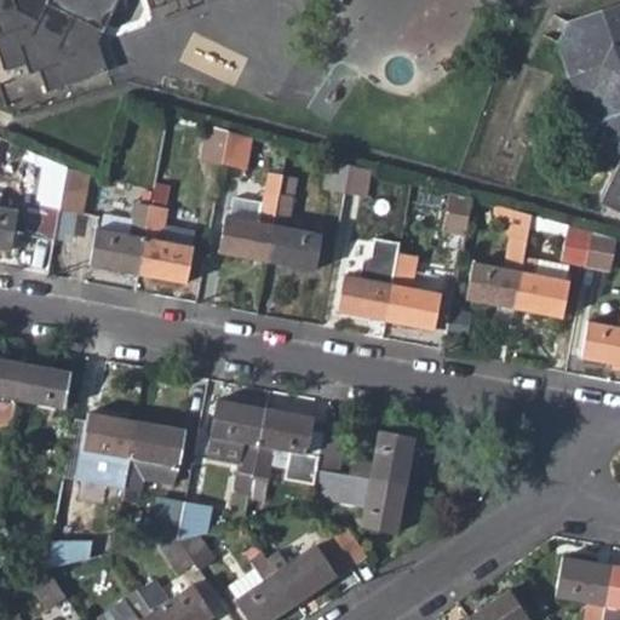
[(30,64),(38,84),(98,65),(90,34),(105,0),(0,0),(0,62),(15,57),(18,67),(30,64)]
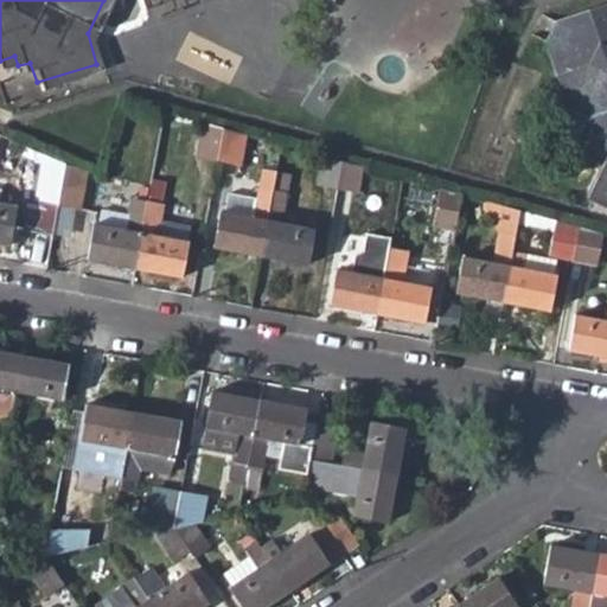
[(576,141),(606,154),(606,158),(589,195),(606,203),(606,1),(555,21),(547,40),(572,106),(560,134),(576,141)]
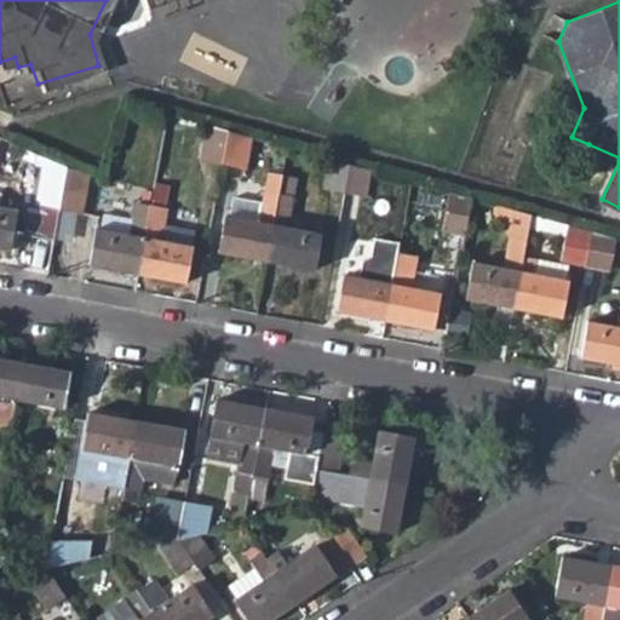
[(199,158),(220,162),(227,130),(205,124),(199,158)]
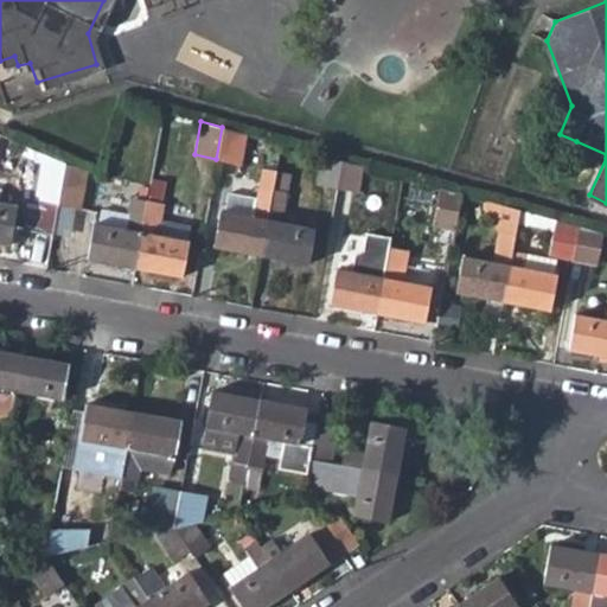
[(244,155),(276,163),(281,144),(222,127),(216,159),(241,164),(244,155)]
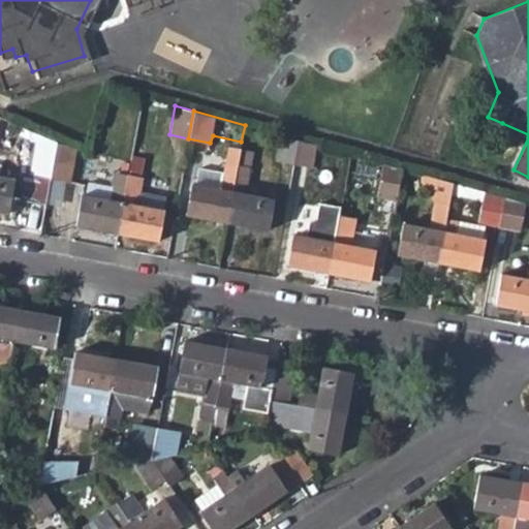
[(26,164),(31,165),(37,131),(32,129),(26,164)]
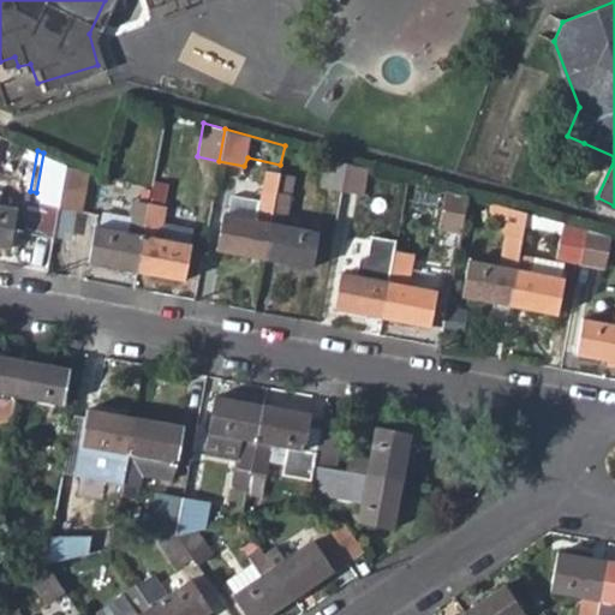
[(25,232),(52,238),(53,233),(58,207),(66,163),(43,153),(36,192),(34,202),(30,202),(25,232)]
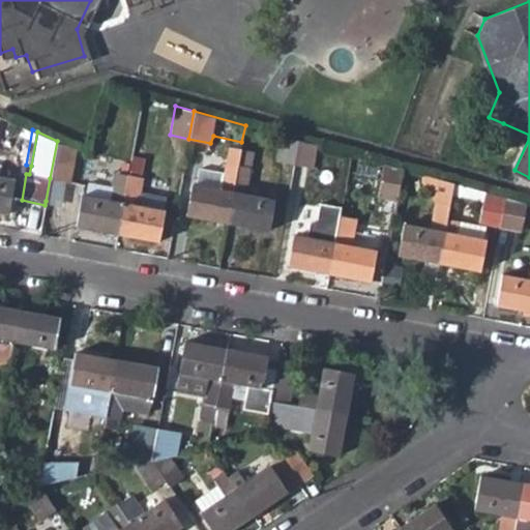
[(275,160),(294,164),(299,140),(281,135),(275,160)]
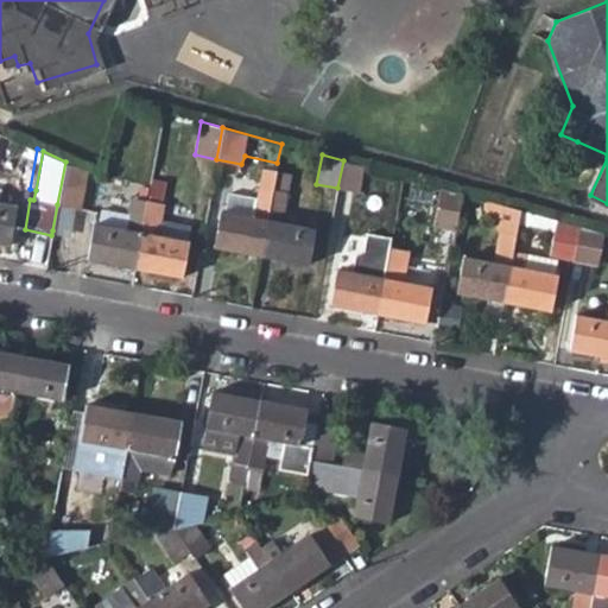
[(356,192),(361,166),(343,160),(337,188),(356,192)]
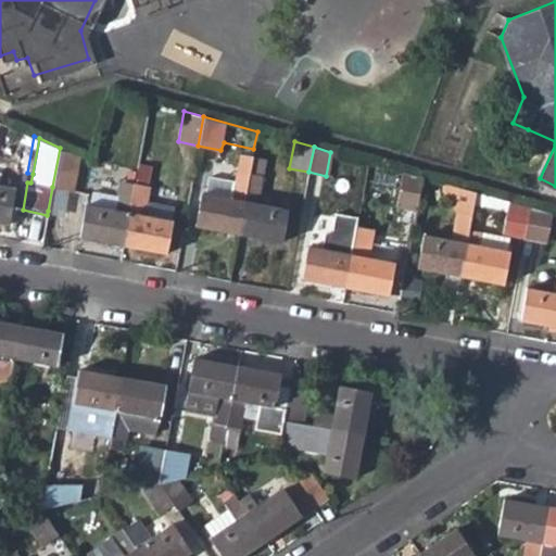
[(72,190),(80,155),(60,148),(52,187),(68,189),(72,190)]
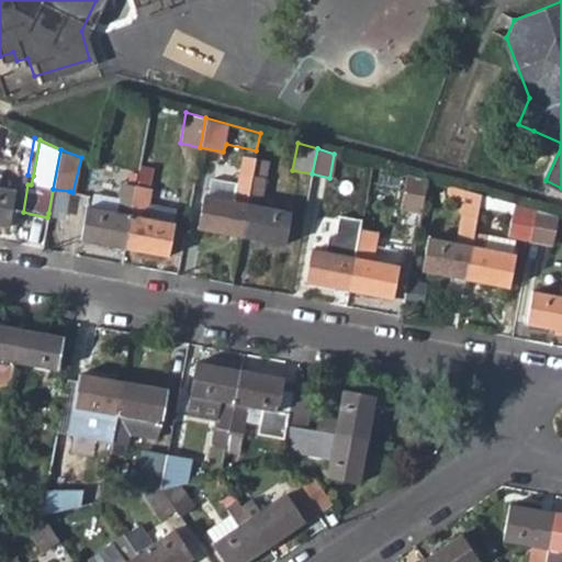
[(197,226),(242,234),(255,159),(243,157),(238,182),(234,199),(206,194),(204,194),(197,226)]
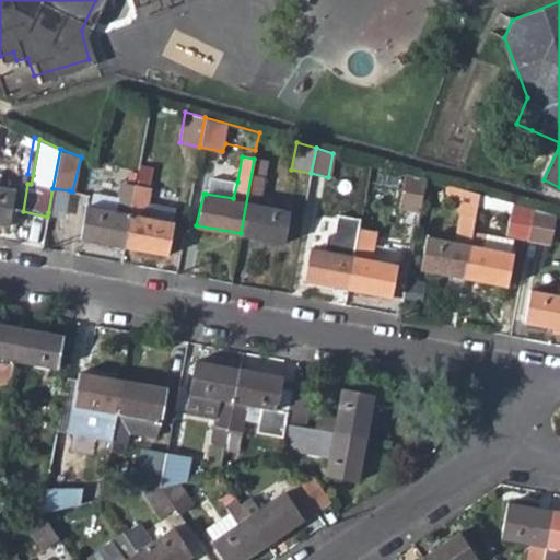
[(266,161),(254,159),(241,233),(283,241),(289,210),(258,203),(266,161)]
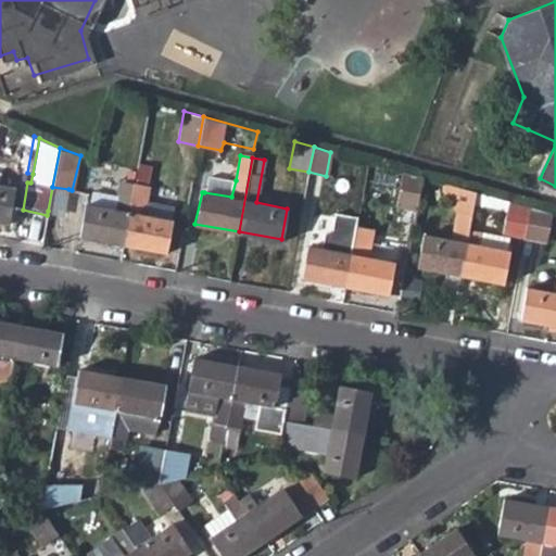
[(396,206),(416,210),(422,177),(403,173),(396,206)]
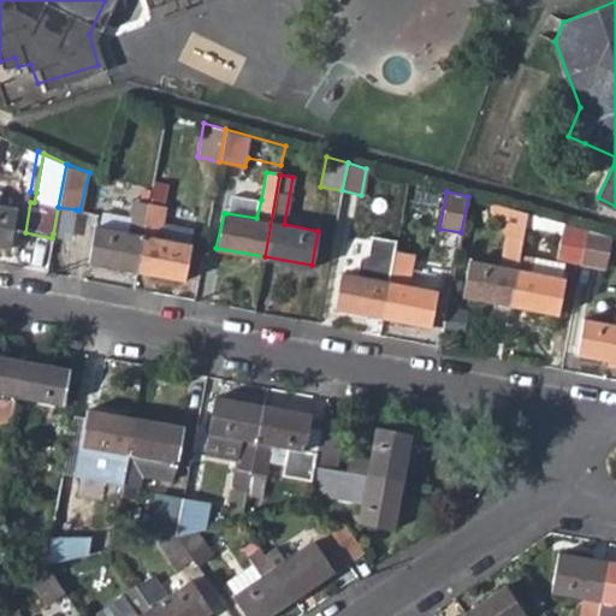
[(226,213),(256,218),(261,200),(230,194),(226,213)]
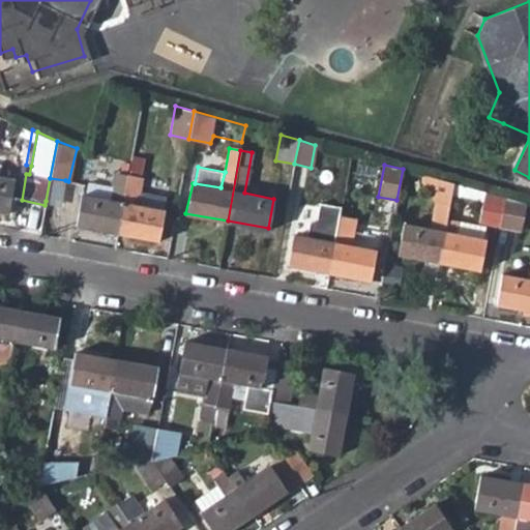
[(76,224),(119,232),(129,175),(113,172),(108,198),(83,195),(76,224)]
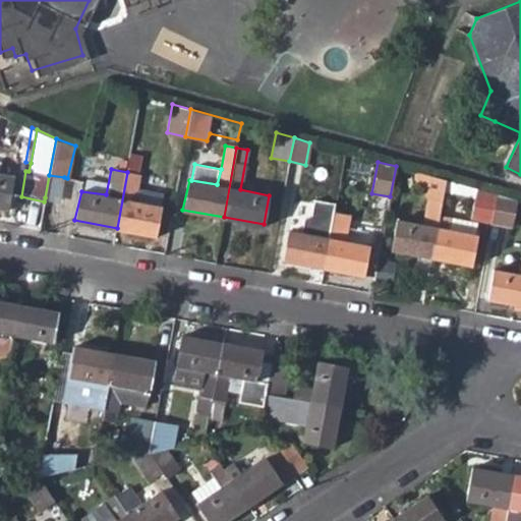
[(14,174),(0,171),(0,207),(8,209),(14,174)]
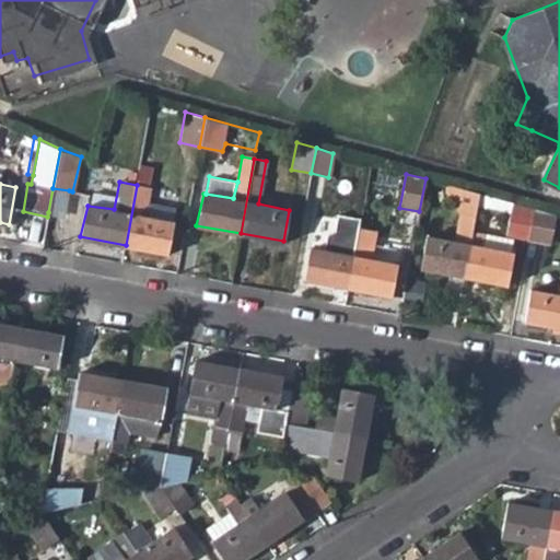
[(150,187),(137,185),(126,245),(166,254),(173,221),(146,216),(150,187)]
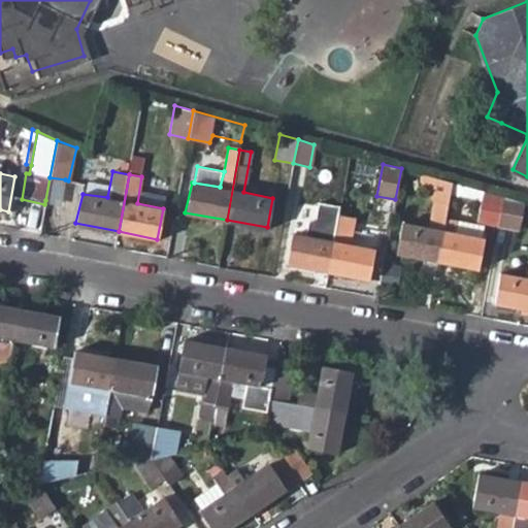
[(397,252),(436,260),(444,215),(451,183),(422,174),(421,180),(433,201),(428,226),(402,222),(397,252)]
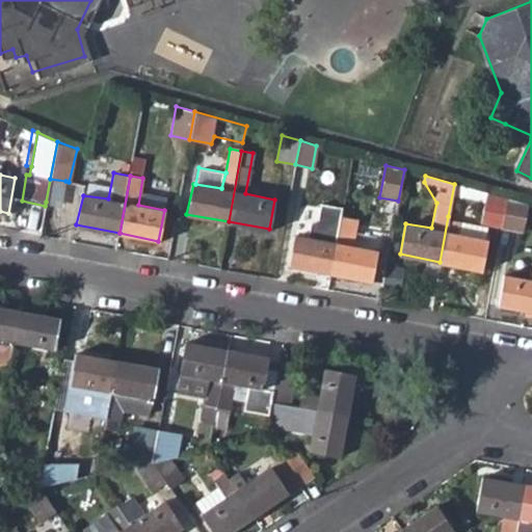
[(46,202),(61,204),(65,181),(50,179),(46,202)]
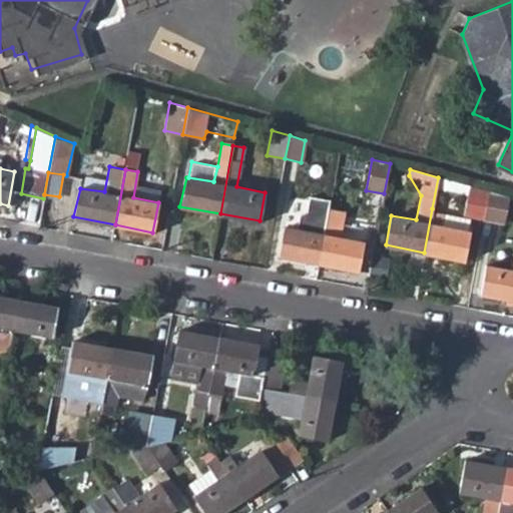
[(465,215),(484,218),(489,191),(470,185),(465,215)]
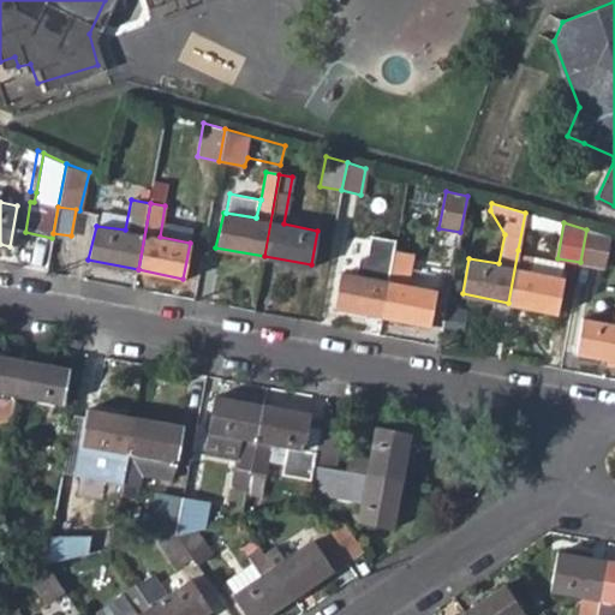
[(604,267),(610,237),(586,230),(580,262),(604,267)]
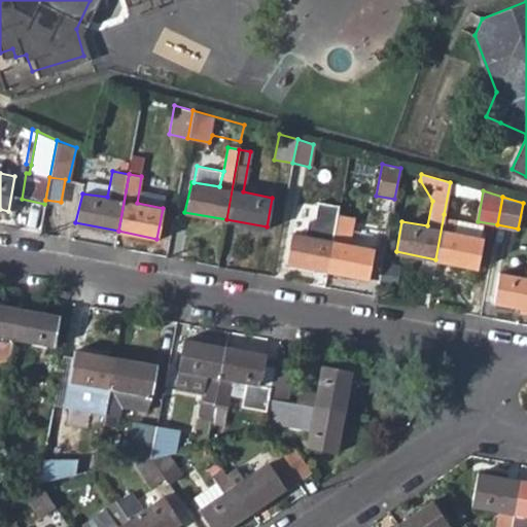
[(286,264),(325,271),(331,240),(337,214),(339,205),(317,200),(314,215),(308,219),(306,235),(292,233),(286,264)]
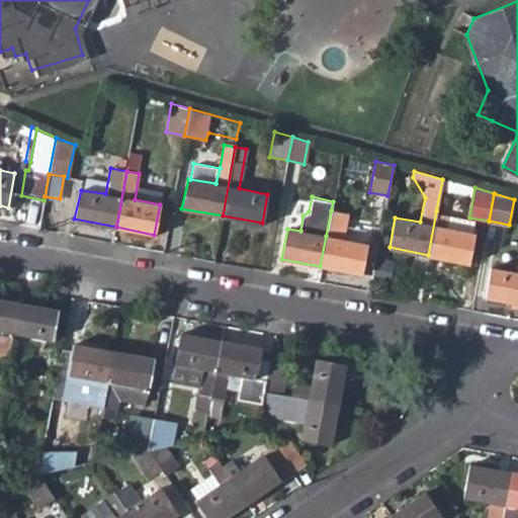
[(348,213),(331,210),(326,236),(320,266),(362,274),(367,245),(343,239),(348,213)]
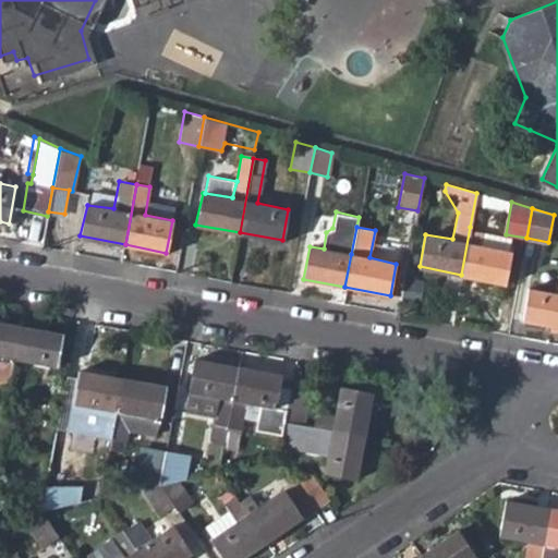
[(484,230),(470,227),(461,275),(506,283),(511,251),(481,244),(484,230)]
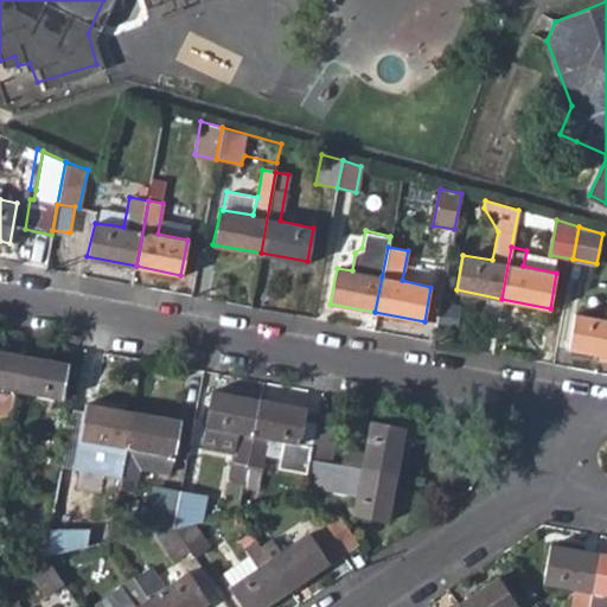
[(459,304),(441,300),(438,321),(455,325),(459,304)]
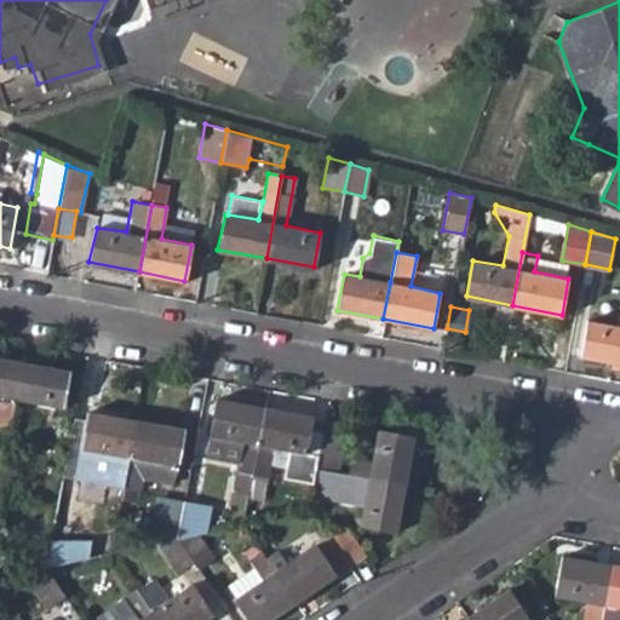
[(580,355),(619,362),(619,321),(619,325),(587,320),(580,355)]
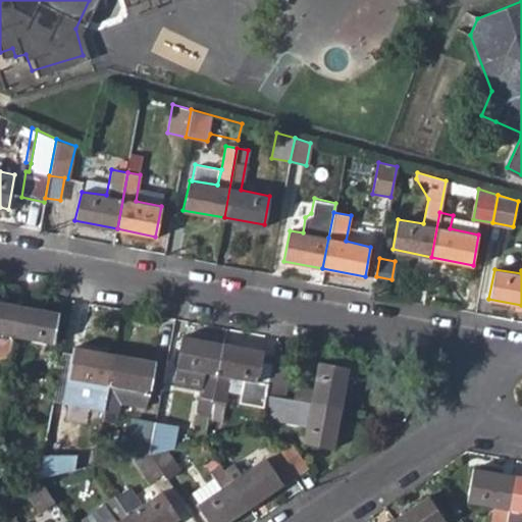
[(0,359),(5,361),(10,334),(16,303),(0,300),(0,359)]
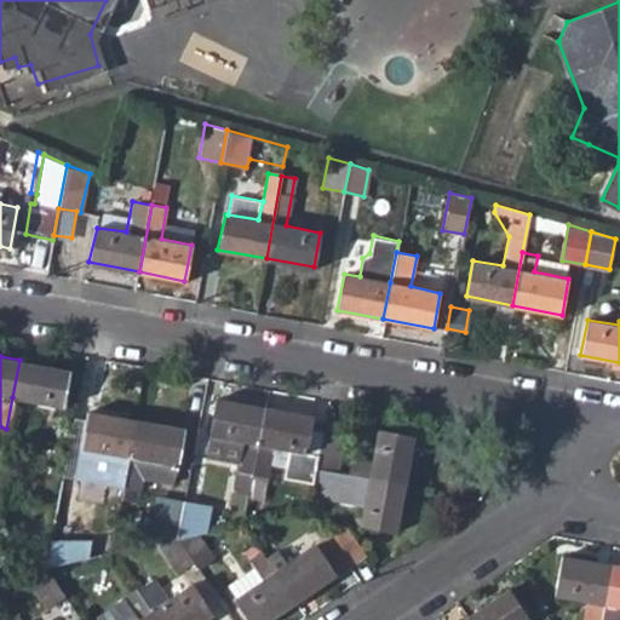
[(69,368),(19,360),(12,397),(62,407),(69,368)]
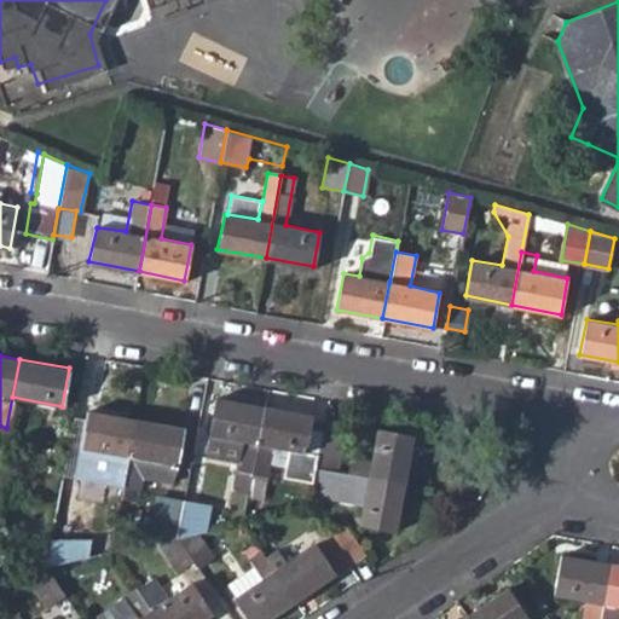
[(233,469),(250,472),(264,405),(217,397),(209,434),(239,440),(235,463),(233,469)]
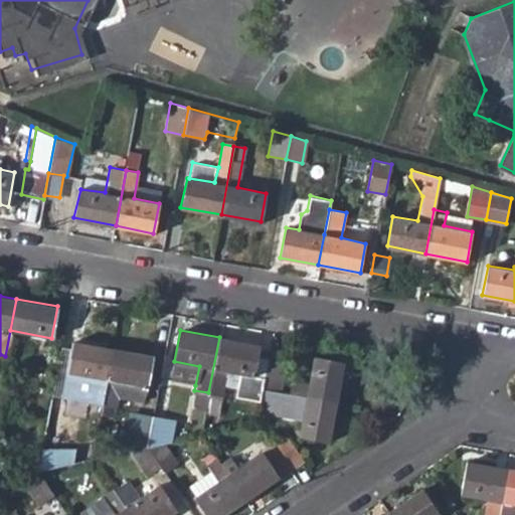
[(259,344),(219,337),(208,392),(223,394),(228,371),(253,374),(259,344)]
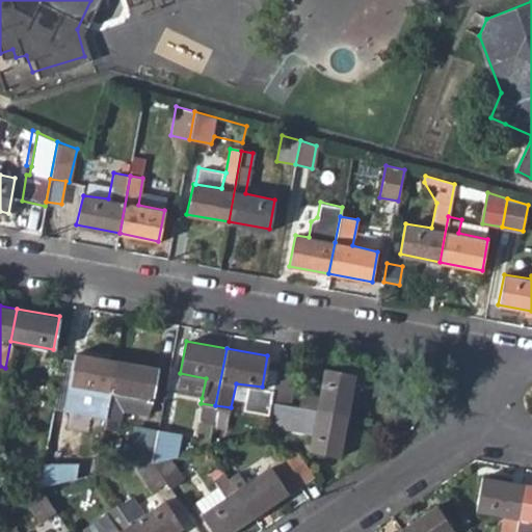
[(90,415),(106,418),(108,407),(116,360),(76,352),(70,383),(95,389),(90,415)]
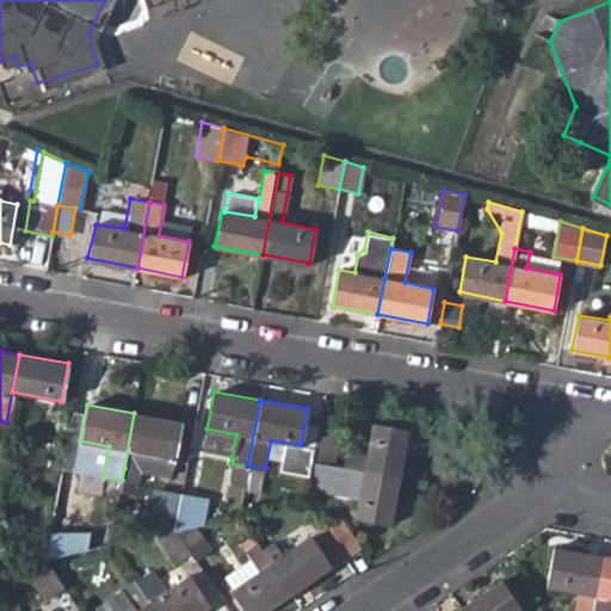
[(380,411),(378,418),(403,423),(406,415),(380,411)]
